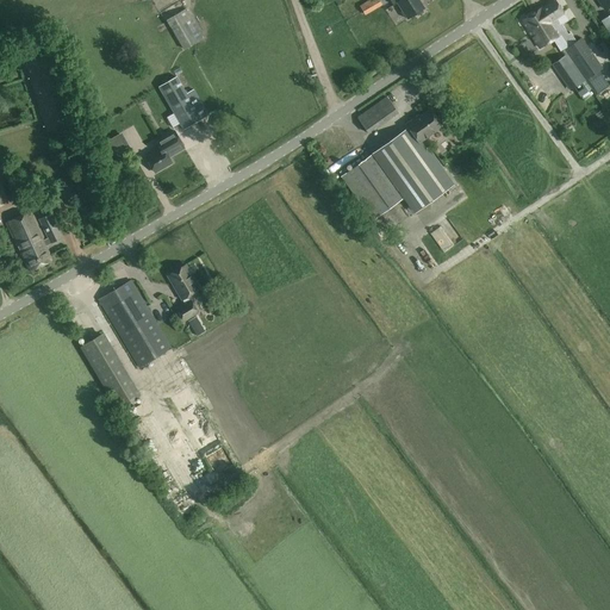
[(377,0),(368,0),(359,6),(365,16),(381,6),(377,0)]
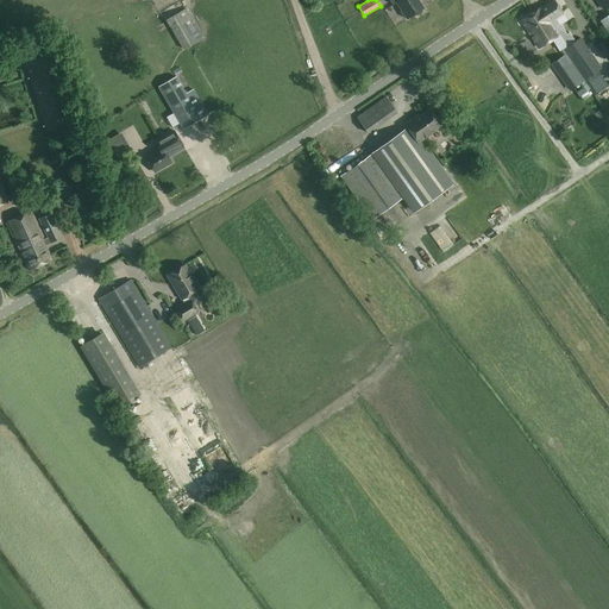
[(389,0),(393,5),(395,4),(406,19),(424,8),(418,0),(389,0)]
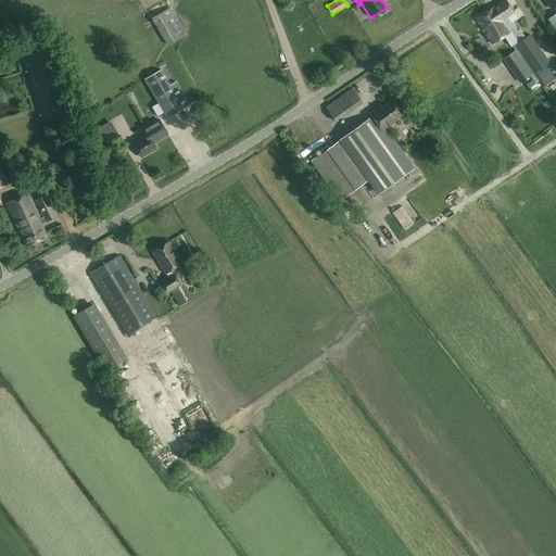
[(505,0),(504,0),(488,11),(493,21),(495,20),(501,29),(506,25),(510,32),(518,42),(514,46),(521,55),(534,74),(543,87),(555,78),(546,64),(550,62),(530,34),(526,38),(519,29),(518,30),(513,23),(518,19),(515,13),(514,14),(505,0)]
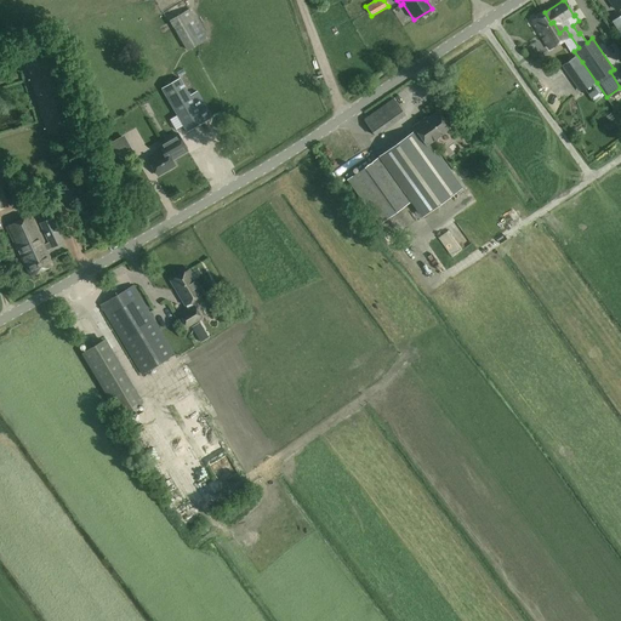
[(620,0),(609,0),(615,10),(620,5),(620,0)]
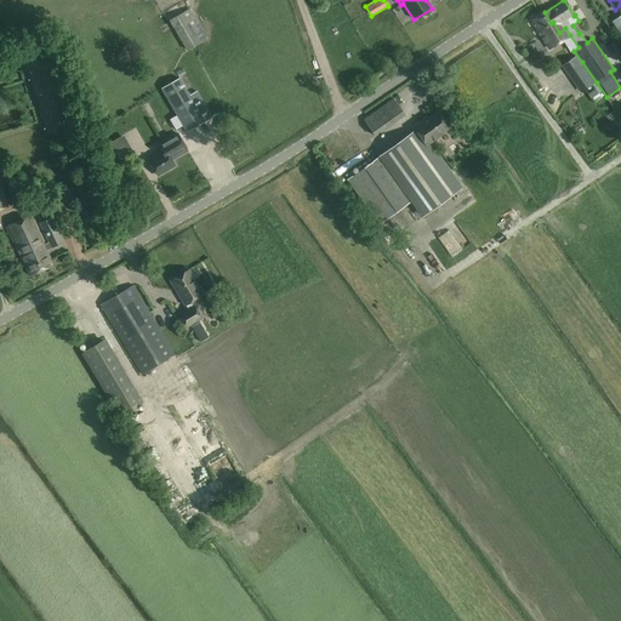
[(169,21),(187,51),(208,39),(189,9),(169,21)]
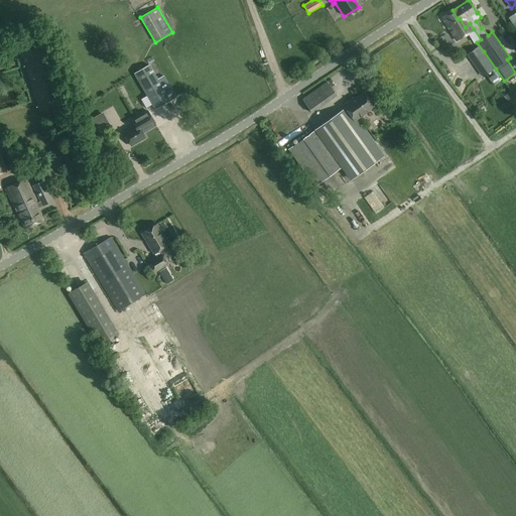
[(458,19),(453,10),(441,17),(457,40),(474,29),(470,23),(465,27),(460,18),(458,19)]
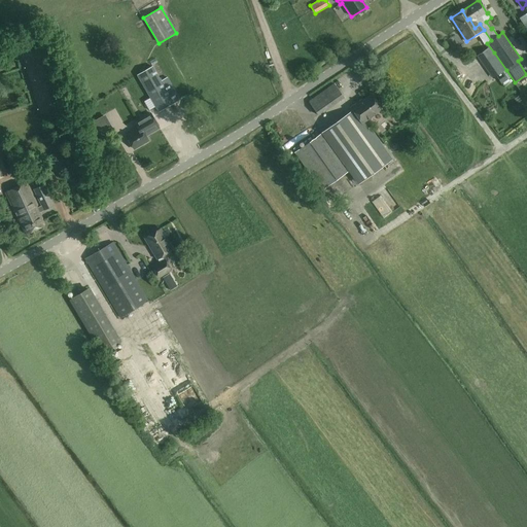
[(30,51),(32,58),(41,56),(40,48),(30,51)]
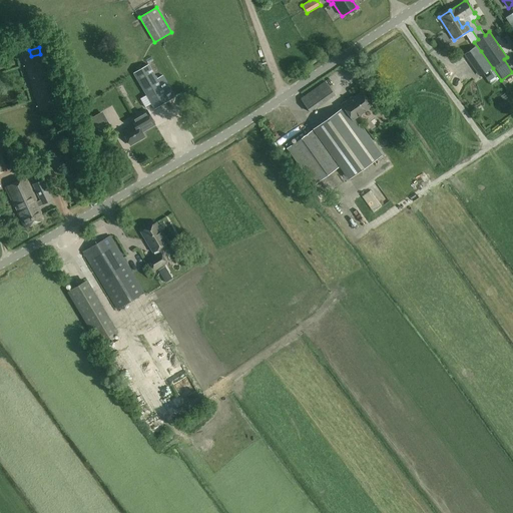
[(493,68),(481,51),(470,59),(481,76),(488,71),(493,78),(497,75),(492,68),(493,68)]
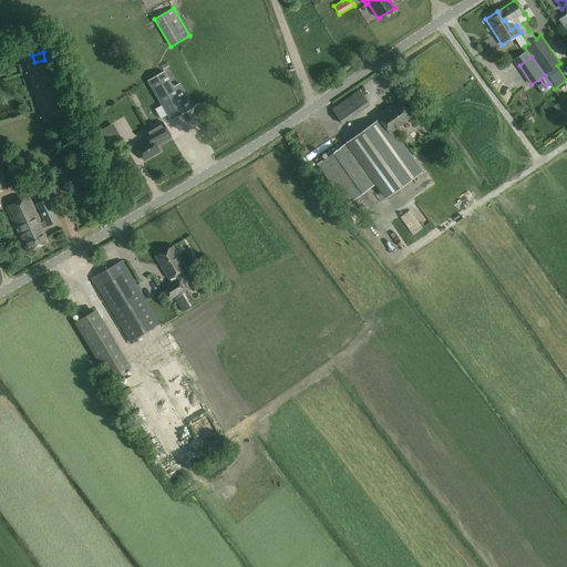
[(162,117),(167,115),(171,121),(194,107),(179,82),(173,86),(164,71),(147,81),(147,82),(143,84),(162,117)]
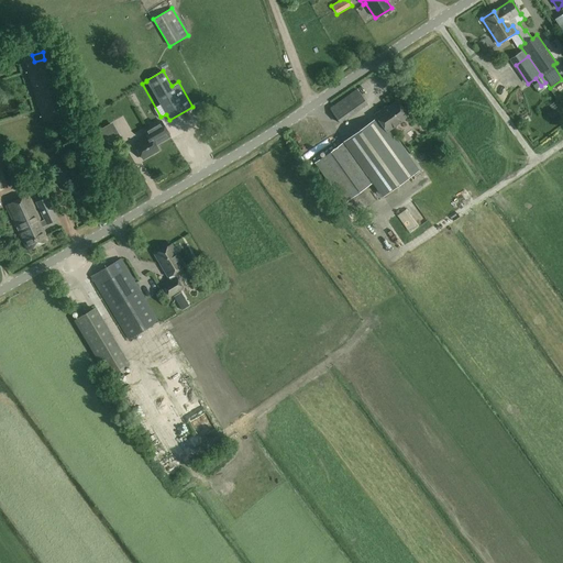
[(56,116),(48,78),(31,81),(32,86),(42,85),(45,103),(39,105),(41,119),(56,116)]
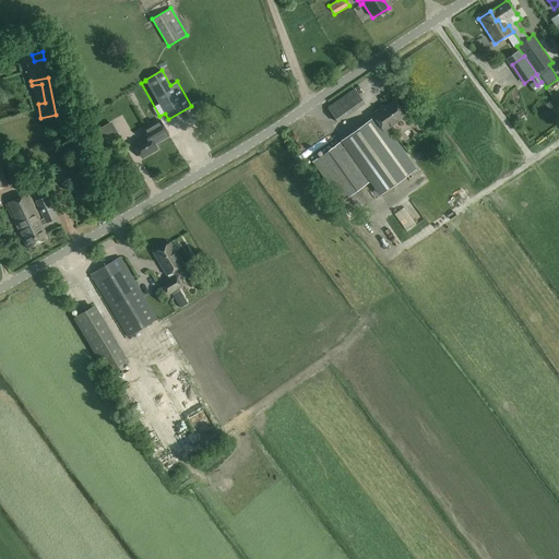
[(495,83),(489,87),(497,96),(502,92),(495,83)]
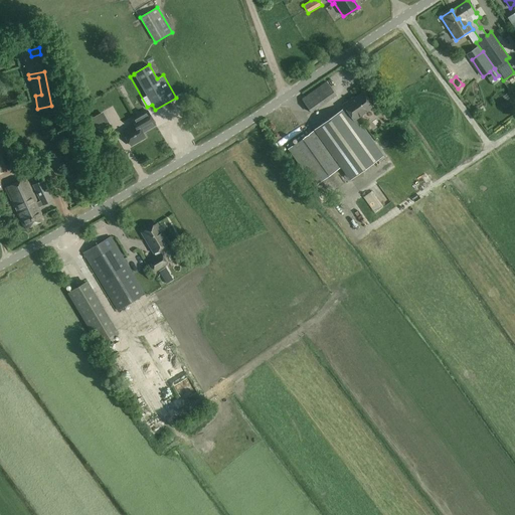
[(311,113),(336,96),(326,81),(301,100),(311,113)]
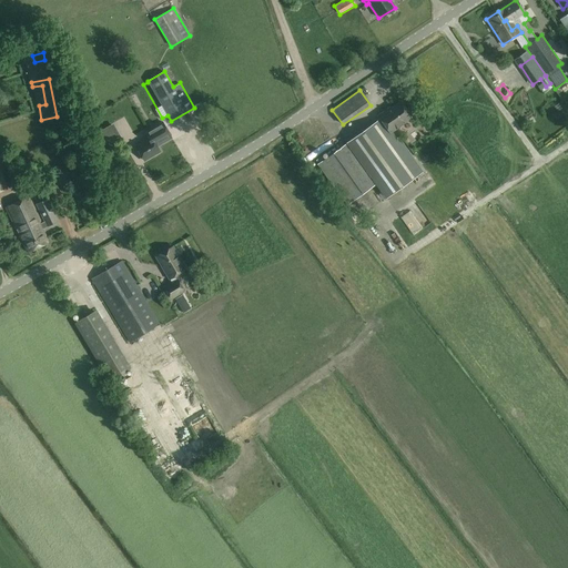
[(388,101),(377,107),(381,113),(392,107),(388,101)]
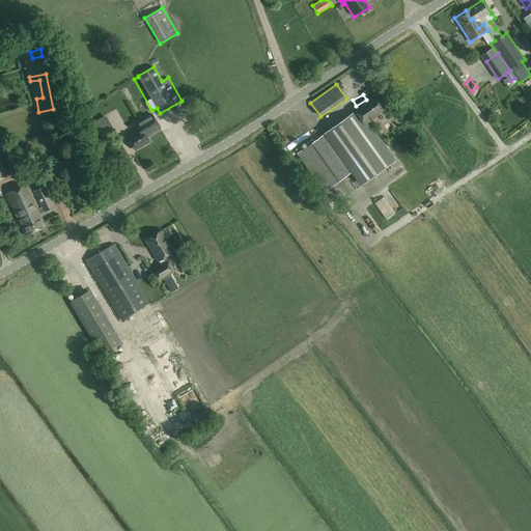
[(297,154),(324,191),(353,171),(361,184),(395,159),(372,127),(370,128),(366,122),(384,110),(373,95),(361,105),(361,104),(354,109),(356,111),(297,154)]
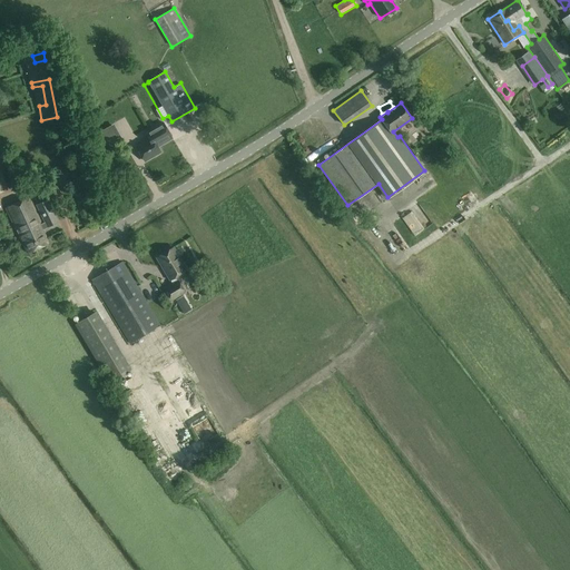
[(150,126),(158,123),(150,109),(144,114),(150,126)]
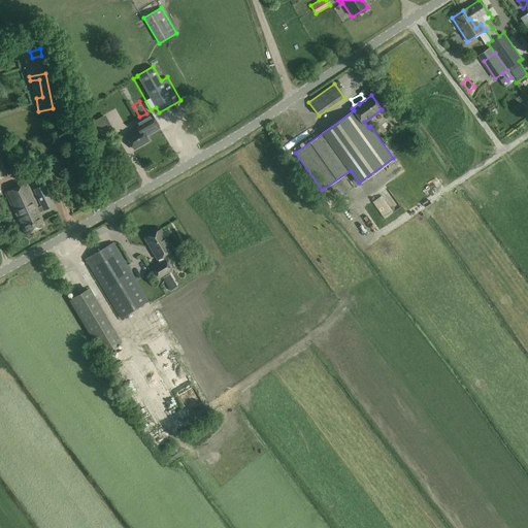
[(98,129),(109,122),(105,114),(94,122),(98,129)]
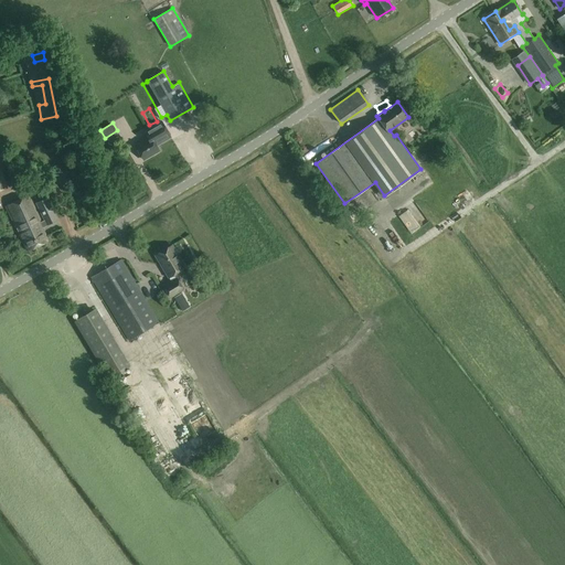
[(149,134),(150,137),(135,146),(144,160),(158,151),(156,146),(170,137),(163,126),(149,134)]
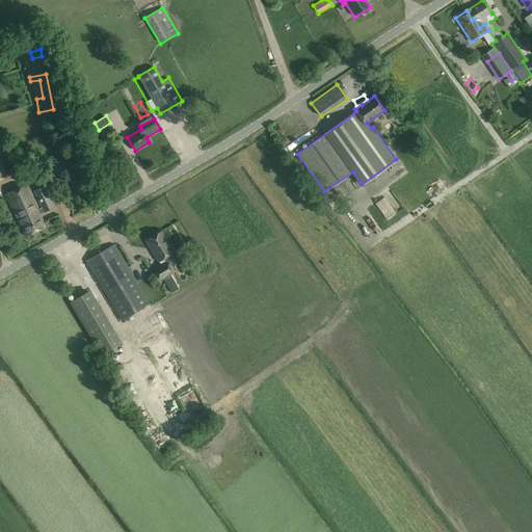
[(41,208),(40,208),(33,195),(28,184),(5,194),(19,221),(26,236),(46,225),(41,214),(55,207),(45,185),(33,191),(41,208)]
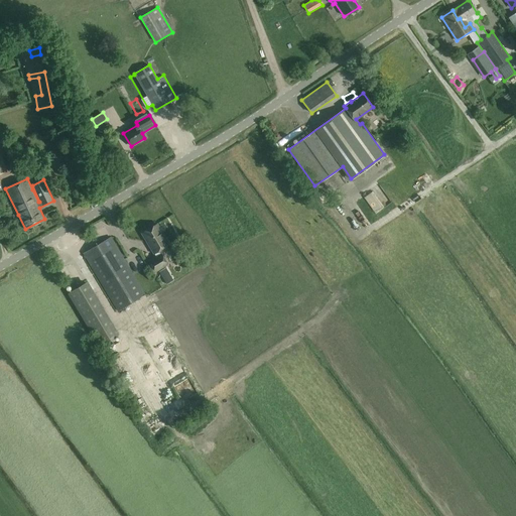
[(56,200),(62,198),(60,186),(53,188),(56,200)]
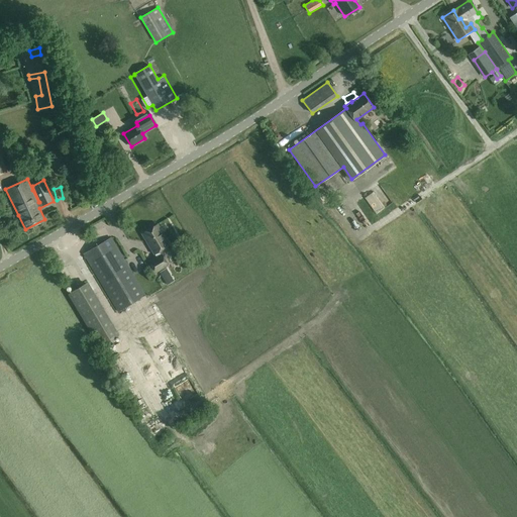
[(159,250),(170,244),(164,235),(157,224),(142,233),(154,253),(158,257),(150,262),(156,272),(168,265),(162,254),(161,254),(159,250)]
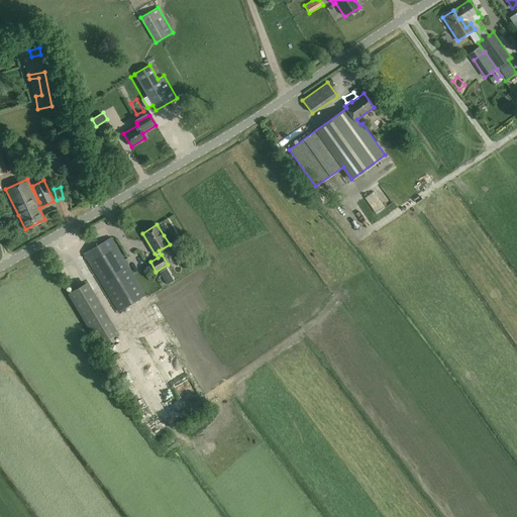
[(111,237),(83,253),(118,311),(145,295),(111,237)]
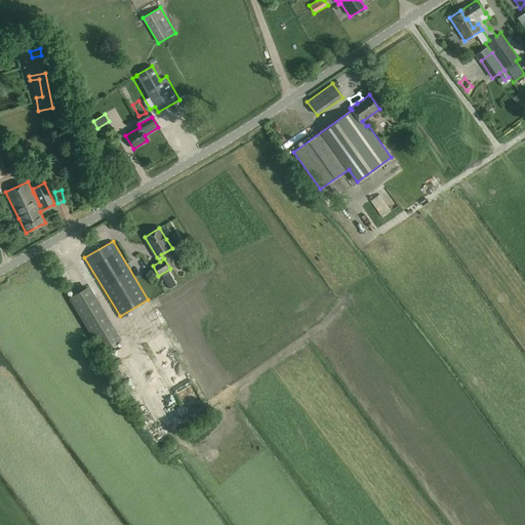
[(161,284),(170,279),(167,274),(158,279),(161,284)]
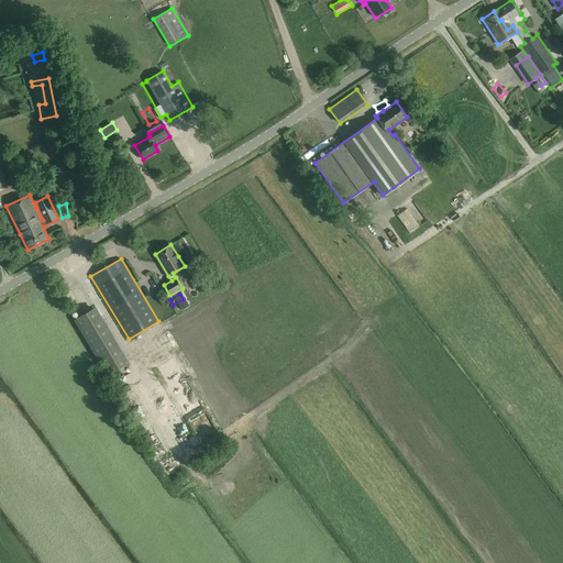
[(74,319),(109,376),(128,364),(94,308),(74,319)]
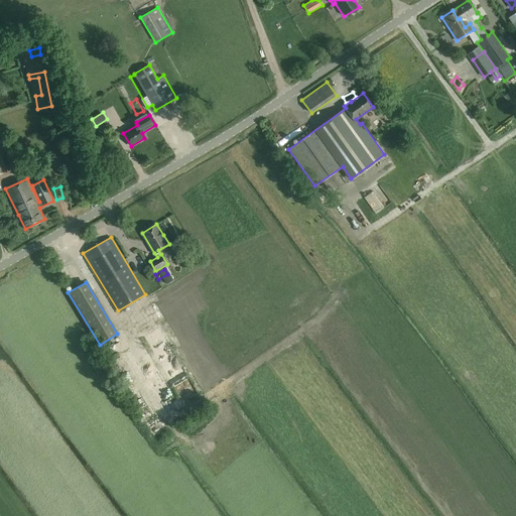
[(158,363),(170,358),(156,329),(144,334),(158,363)]
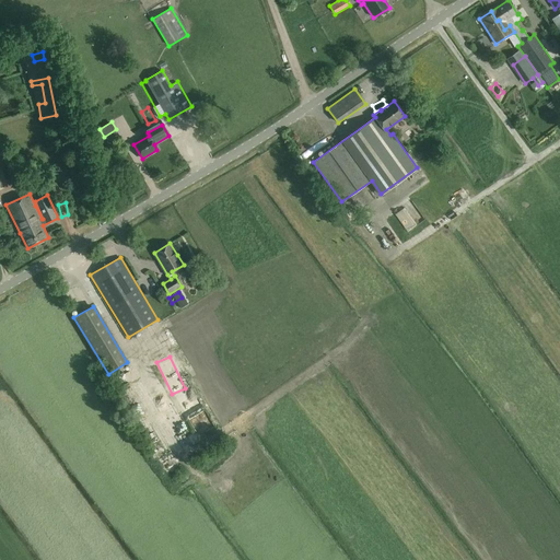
[(188,387),(175,394),(196,435),(210,428),(188,387)]
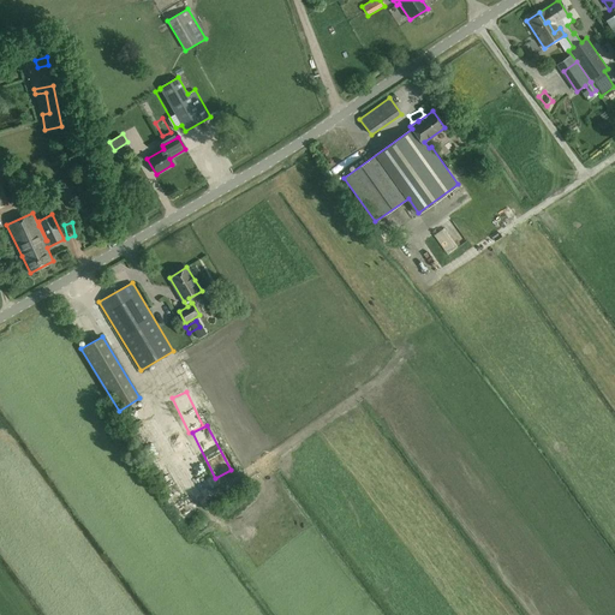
[(184,439),(177,443),(184,453),(190,448),(184,439)]
